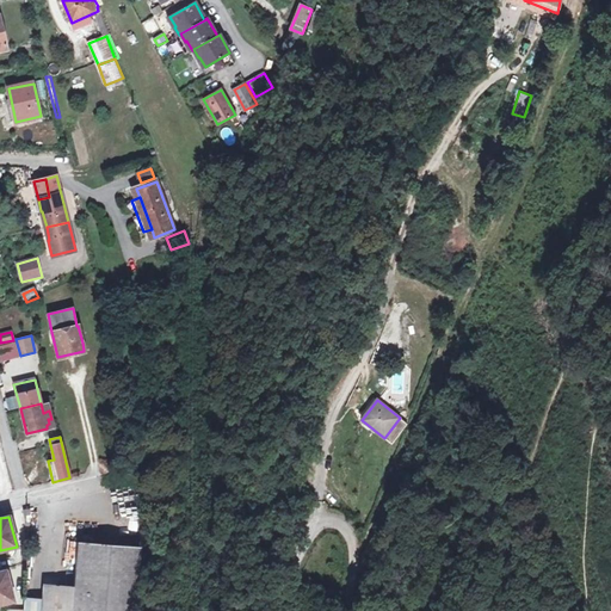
[(136,610),(142,547),(78,542),(74,586),(48,585),(43,588),(42,599),(25,598),(24,610),(136,610)]
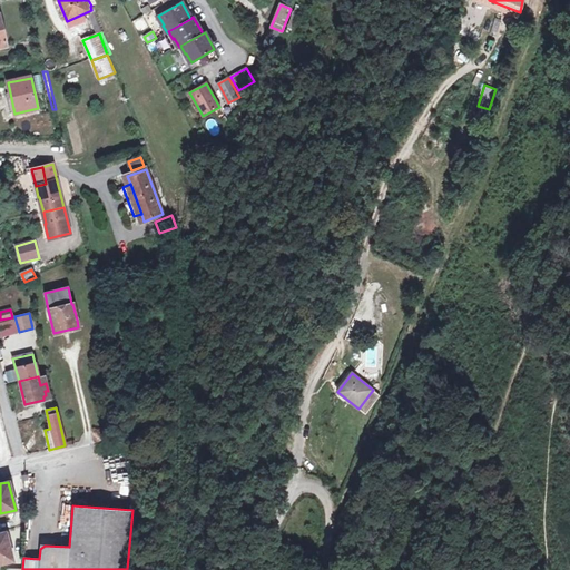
[(6,532),(0,533),(0,563),(12,560),(6,532)]
